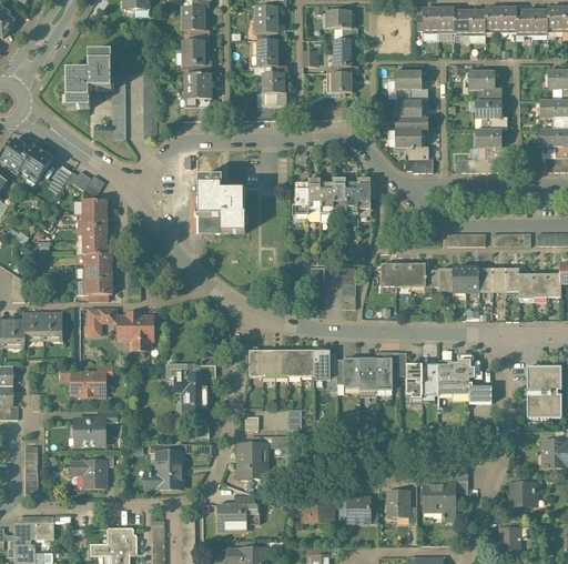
[(0,33),(3,37),(14,19),(8,14),(10,12),(0,6),(0,33)]
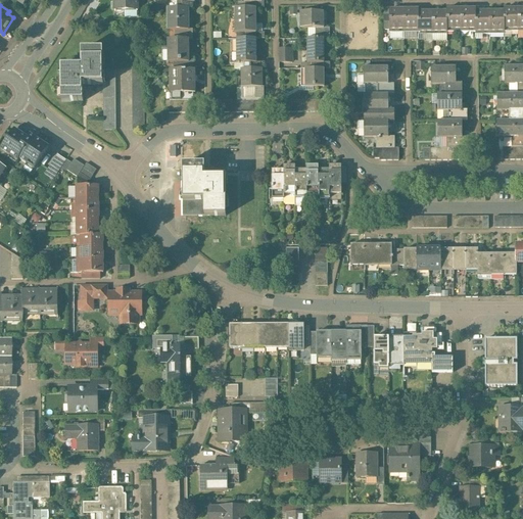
[(178,5),(168,5),(168,27),(175,27),(189,27),(189,26),(189,5),(178,5)]
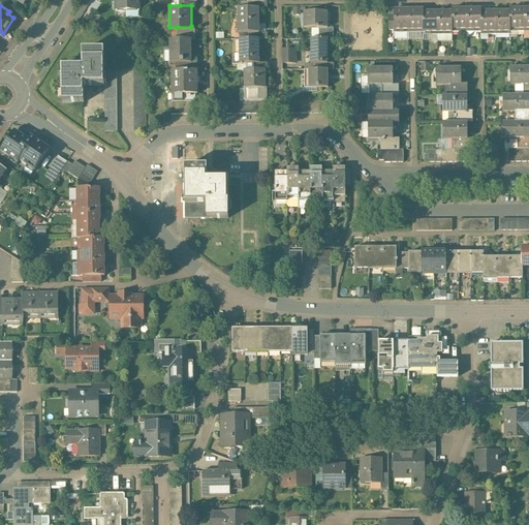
[(249,5),(236,5),(236,16),(238,16),(238,29),(247,29),(247,36),(259,36),(268,36),(268,29),(259,29),(259,5),(249,5)]
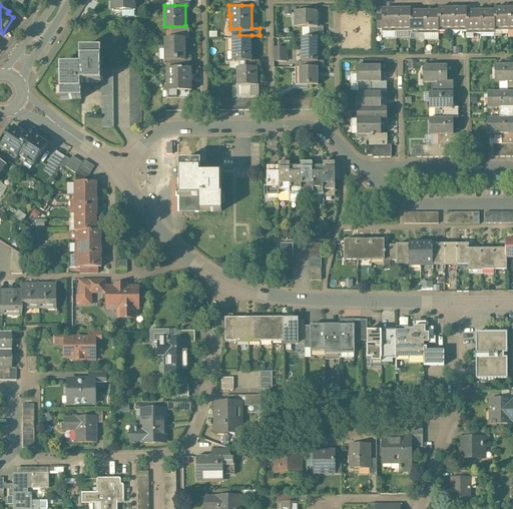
[(508,5),(494,5),(494,7),(495,27),(508,27),(508,5)]
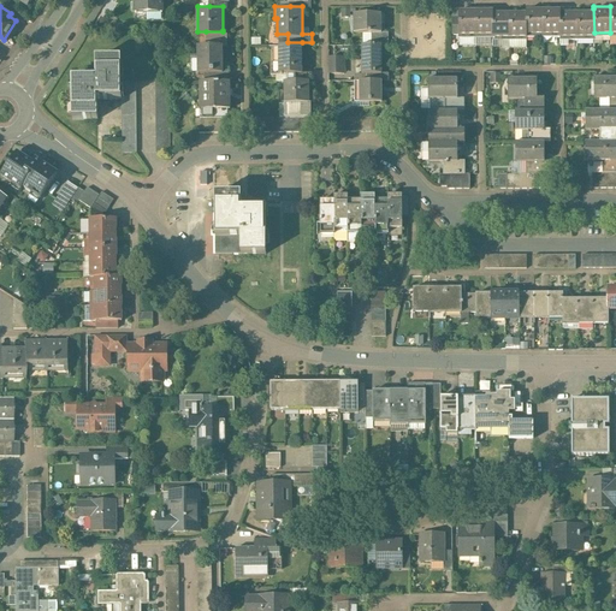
[(475,7),(458,7),(458,15),(458,31),(458,34),(477,34),(477,33),(475,7)]
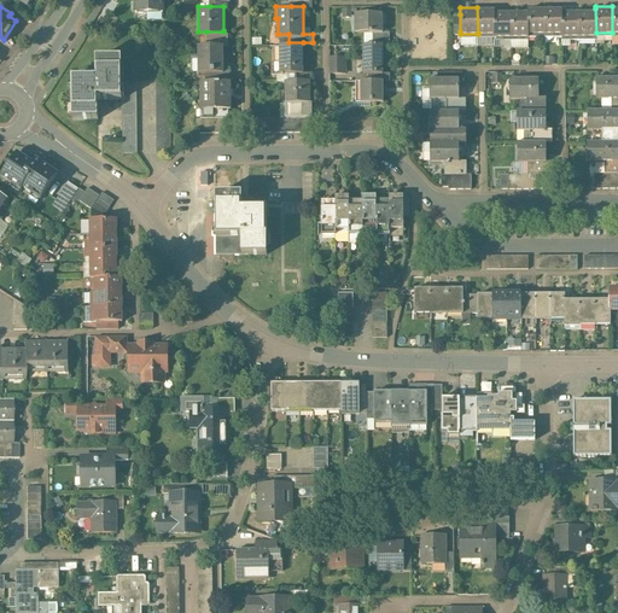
[(494,7),(477,7),(478,33),(495,33),(494,10),(494,7)]
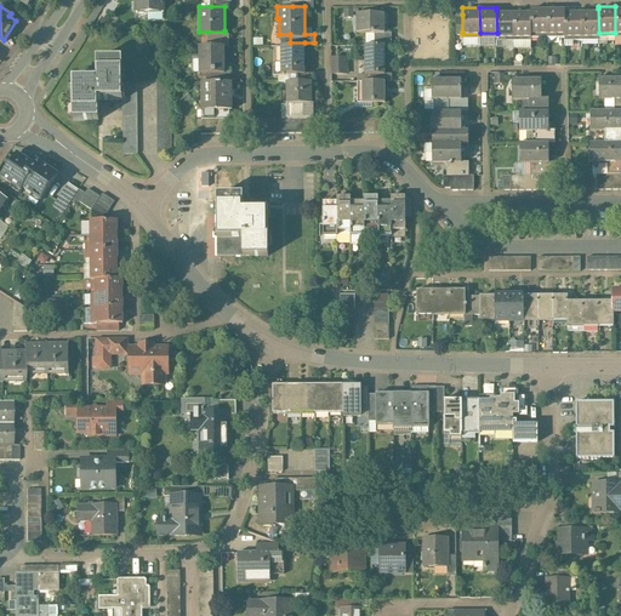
[(547,7),(530,7),(530,10),(531,33),(548,33),(547,7)]
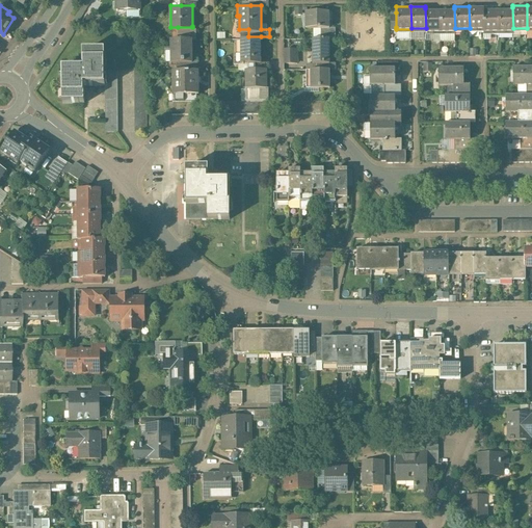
[(483,6),(469,6),(470,28),(484,28),(483,7),(483,6)]
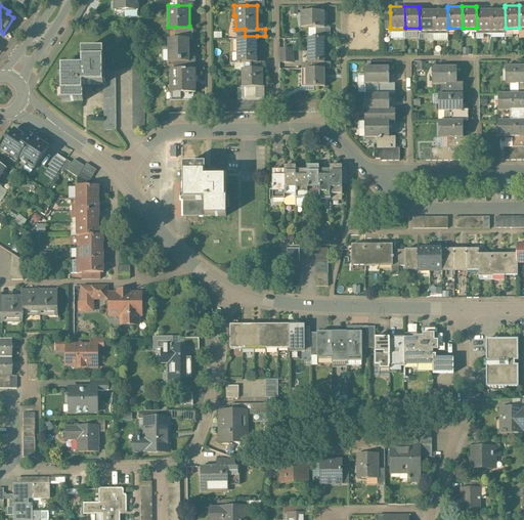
[(490,7),(476,7),(477,28),(477,31),(491,31),(490,7)]
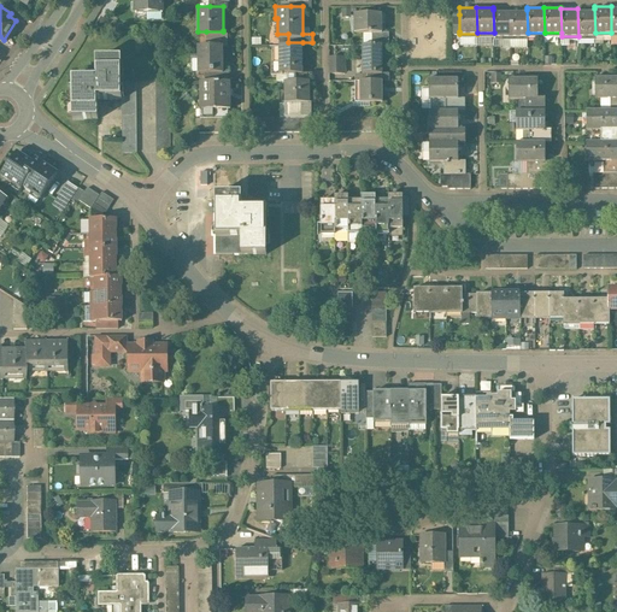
[(594,9),(577,9),(579,36),(594,36),(595,33),(594,9)]
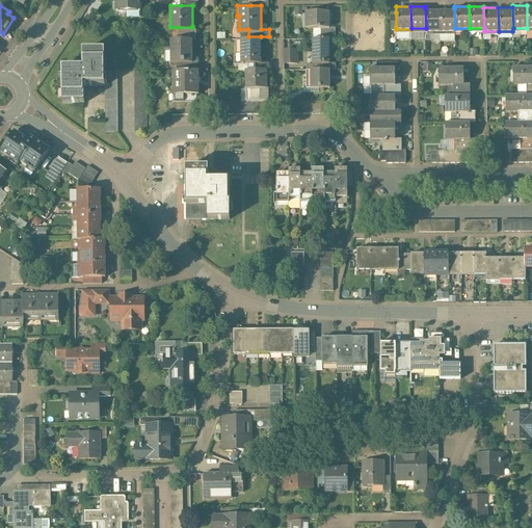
[(329,8),(306,8),(306,25),(321,25),(329,25),(329,24),(329,8)]
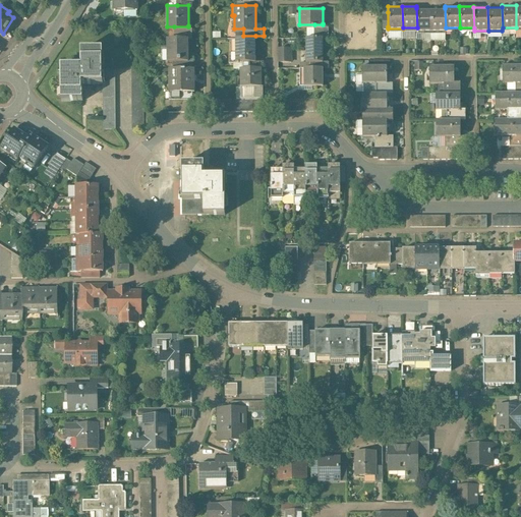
[(430,8),(416,8),(417,27),(417,31),(431,31),(430,8)]
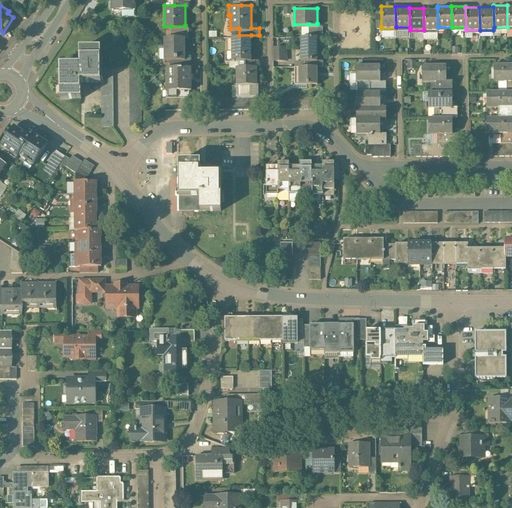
[(437,8),(423,8),(424,30),(438,31),(438,27),(437,8)]
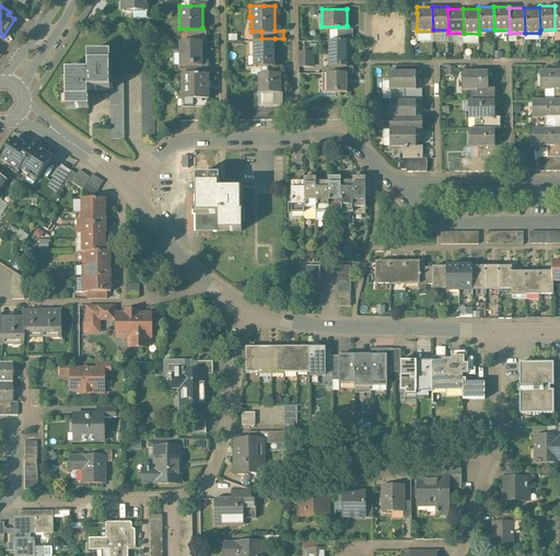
[(347,25),(347,26),(338,26),(338,37),(347,37),(353,37),(353,25),(347,25)]
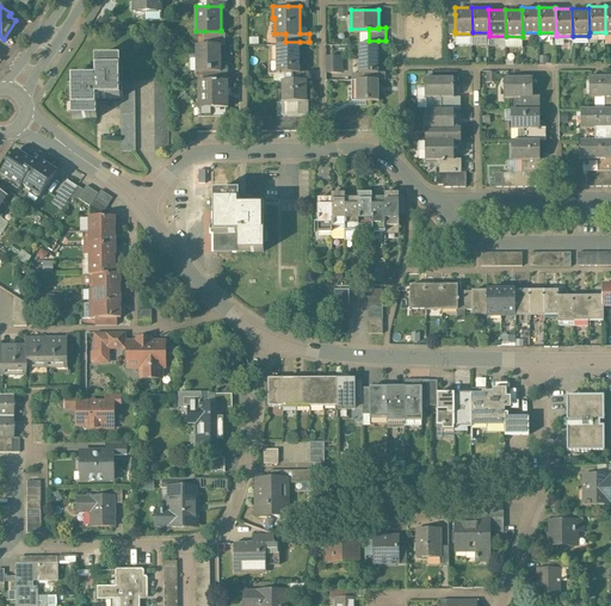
[(221,31),(204,31),(204,42),(221,42),(226,42),(226,30),(221,30),(221,31)]
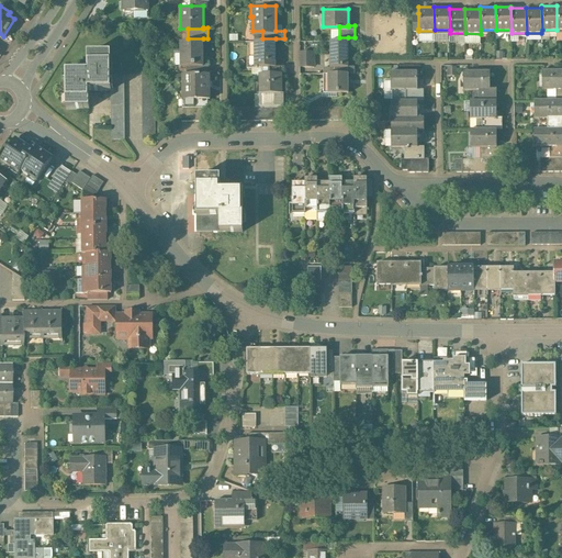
[(339,37),(329,37),(330,64),(335,64),(348,64),(348,63),(348,37),(339,37)]
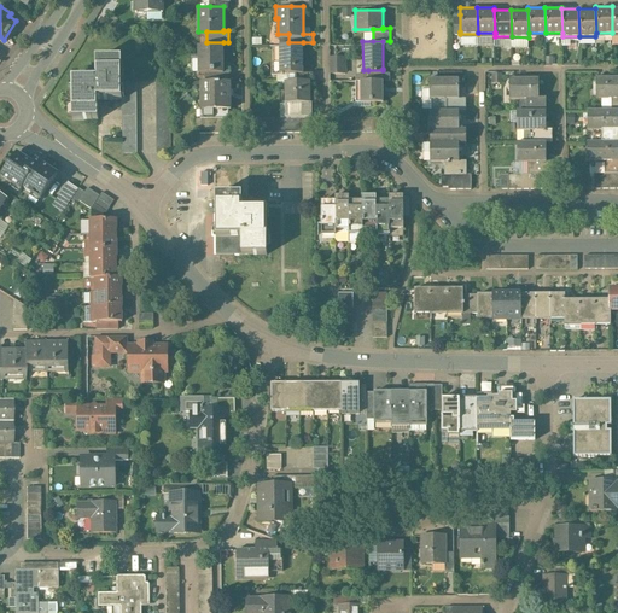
[(207,42),(198,42),(199,70),(223,70),(223,42),(207,42)]
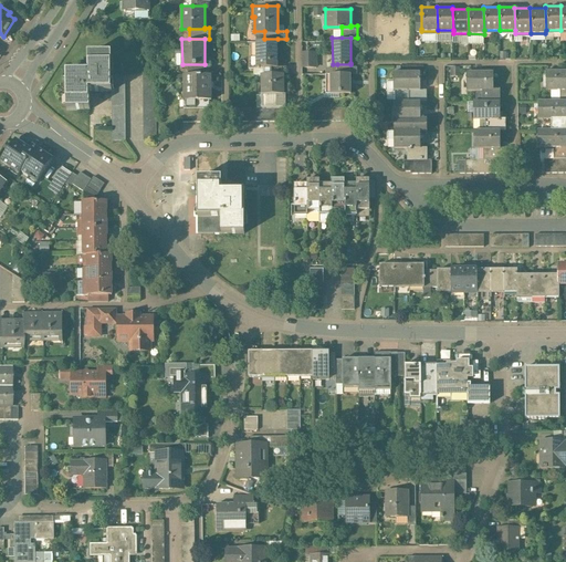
[(264,39),(257,39),(257,54),(254,54),(254,65),(264,65),(264,72),(284,72),(286,72),(286,65),(278,65),(278,39),(264,39)]
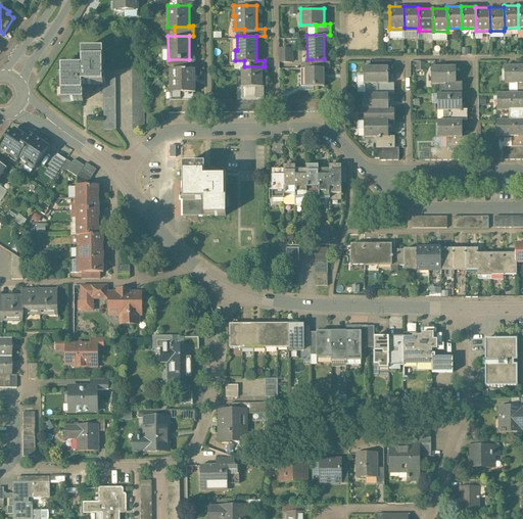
[(294,58),(294,44),(279,44),(279,58),(294,58)]
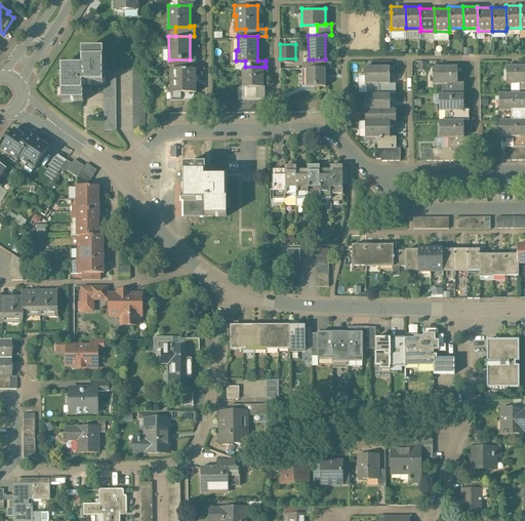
[(82,64),(62,64),(62,98),(83,98),(83,82),(104,82),(104,65),(104,47),(82,47),(82,64)]
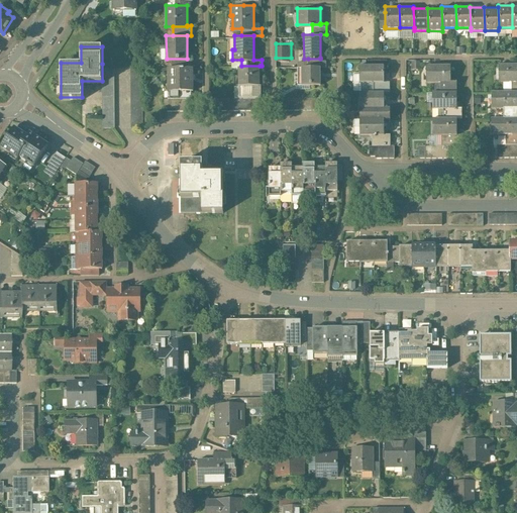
[(516,62),(499,63),(499,80),(511,80),(511,90),(516,90),(516,89),(516,62)]
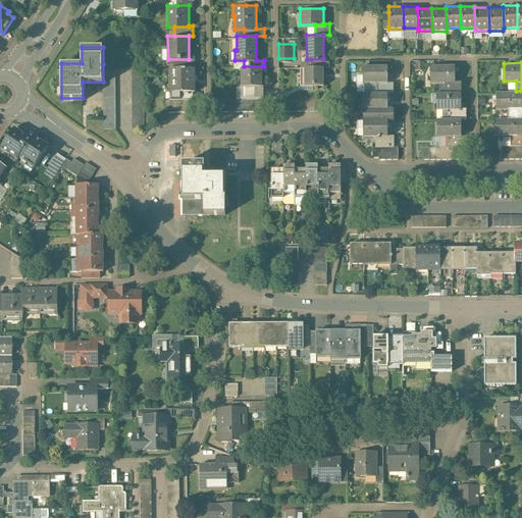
[(144,63),(132,64),(132,125),(144,125),(144,63)]
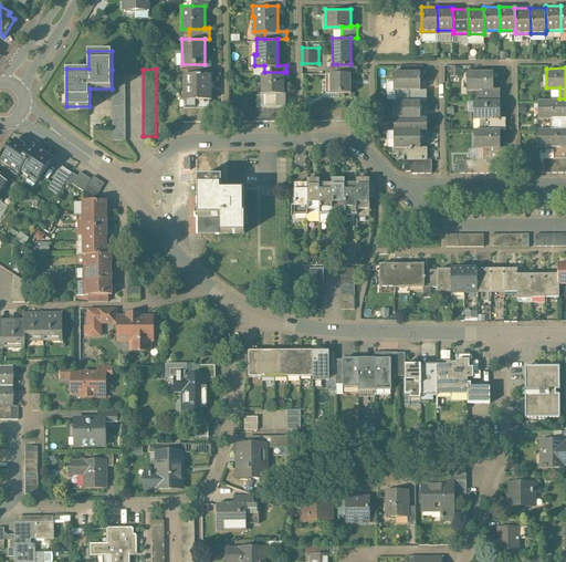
[(493,69),(467,69),(467,89),(482,87),(482,99),(501,99),(501,87),(494,87),(493,69)]
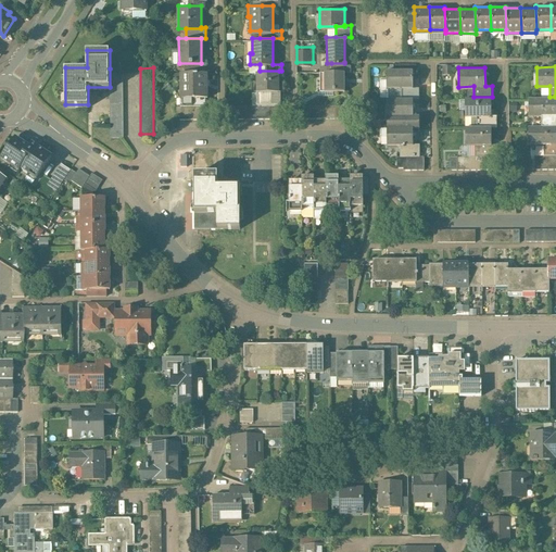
[(123,69),(110,69),(110,87),(110,135),(123,134),(123,69)]
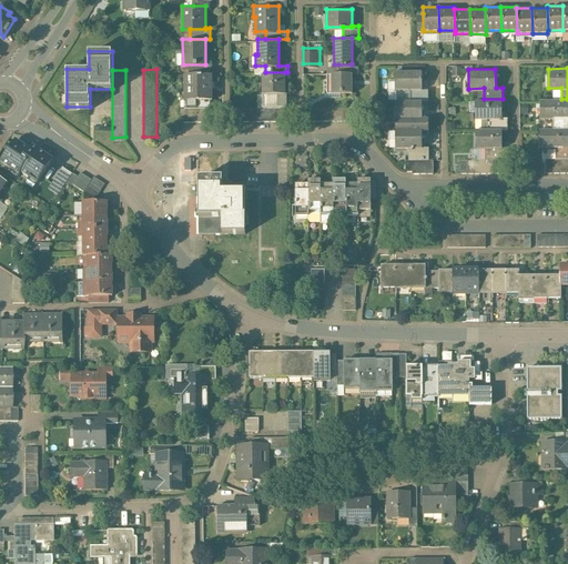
[(422,70),(395,70),(395,88),(422,88),(422,87),(422,70)]
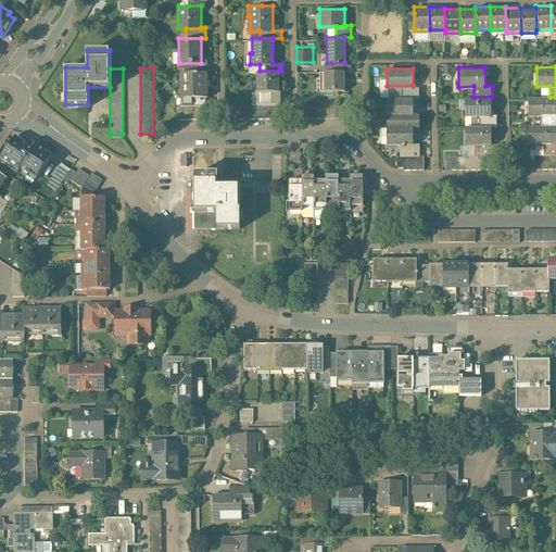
[(331,70),(320,70),(320,82),(325,82),(325,89),(343,89),(343,70),(331,70)]
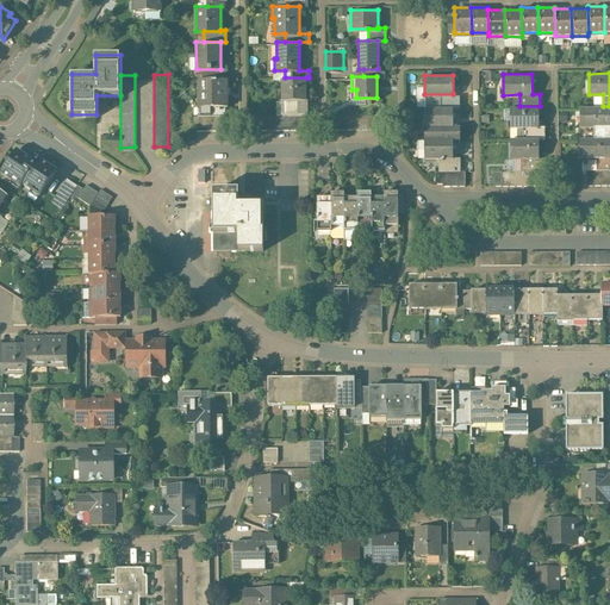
[(228,78),(198,78),(199,113),(204,113),(211,113),(218,113),(225,113),(225,104),(228,104),(228,78)]
